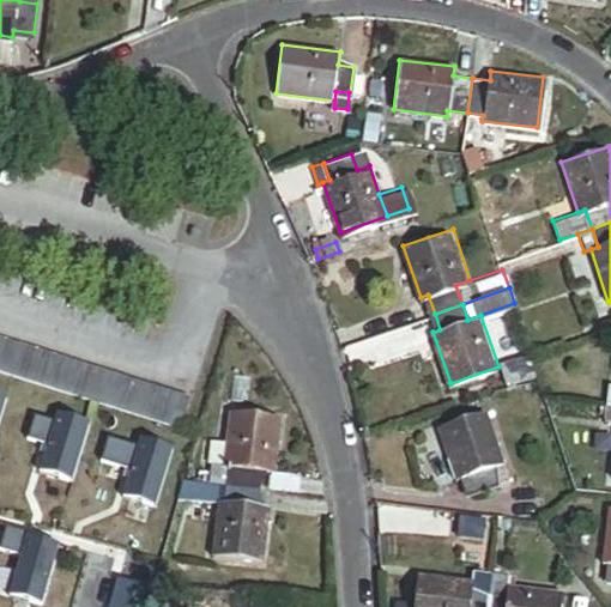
[(0,333),(0,366),(185,424),(194,393),(0,333)]
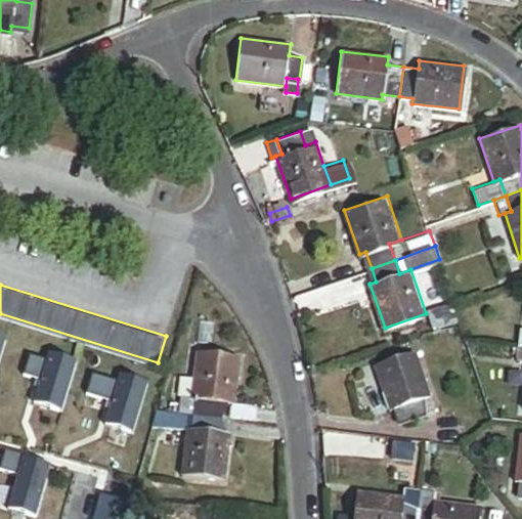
[(375,361),(389,405),(395,403),(400,419),(424,412),(419,396),(430,392),(416,348),(375,361)]
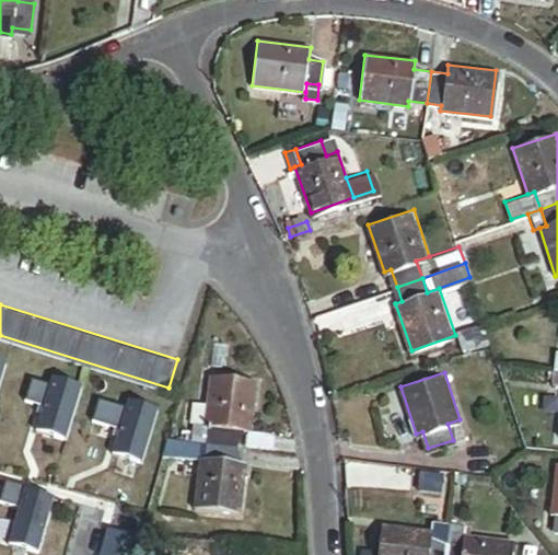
[(210,440),(236,443),(239,428),(250,428),(254,378),(210,373),(205,423),(211,424),(210,440)]
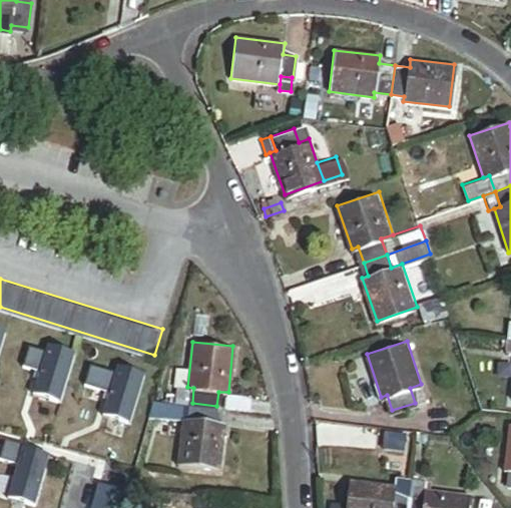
[(50,350),(32,345),(27,367),(44,372),(50,350)]
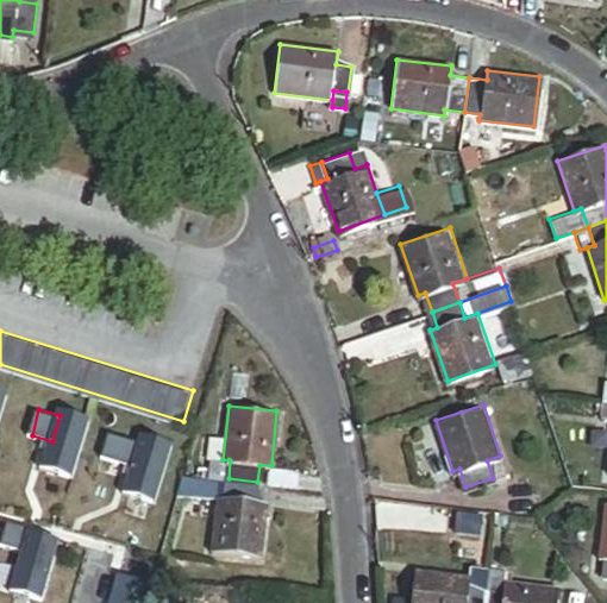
[(93,420),(61,412),(45,475),(77,483),(93,420)]
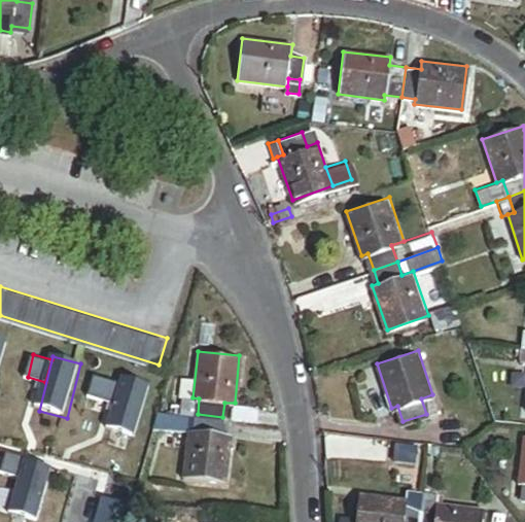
[(121,382),(94,375),(89,394),(116,402),(121,382)]
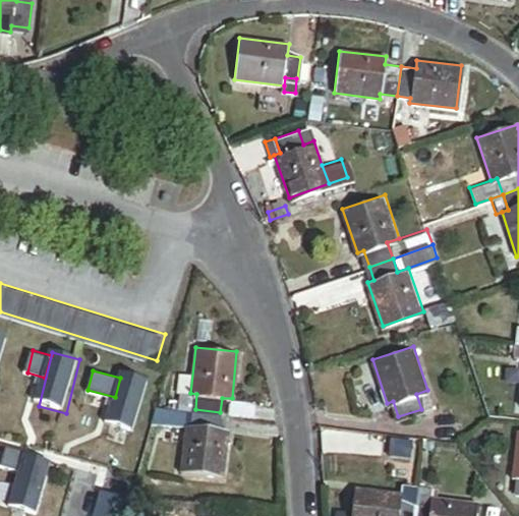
[(149,380),(121,374),(108,427),(135,434),(149,380)]
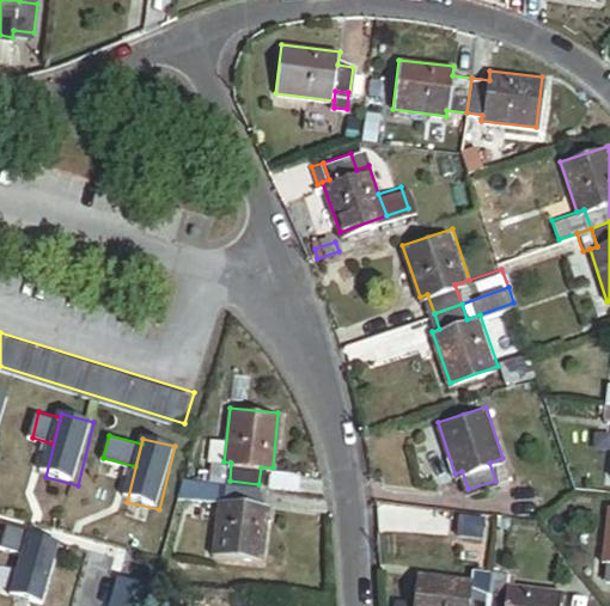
[(213,478),(230,481),(231,463),(224,461),(215,460),(213,478)]
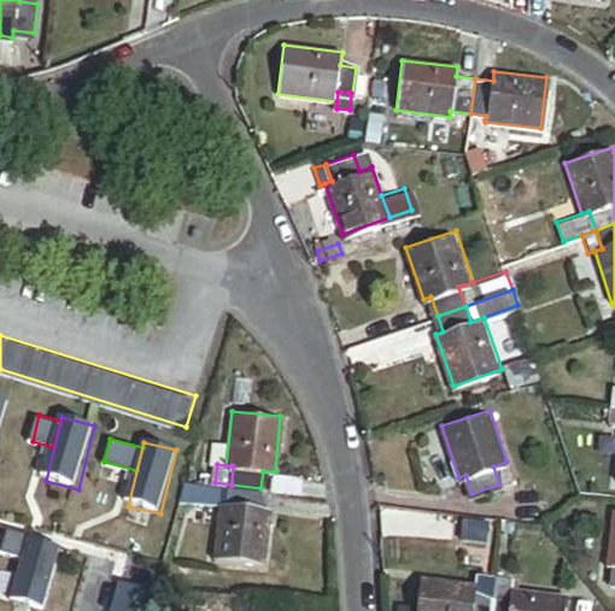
[(215,482),(187,480),(182,498),(221,501),(229,503),(232,485),(215,482)]
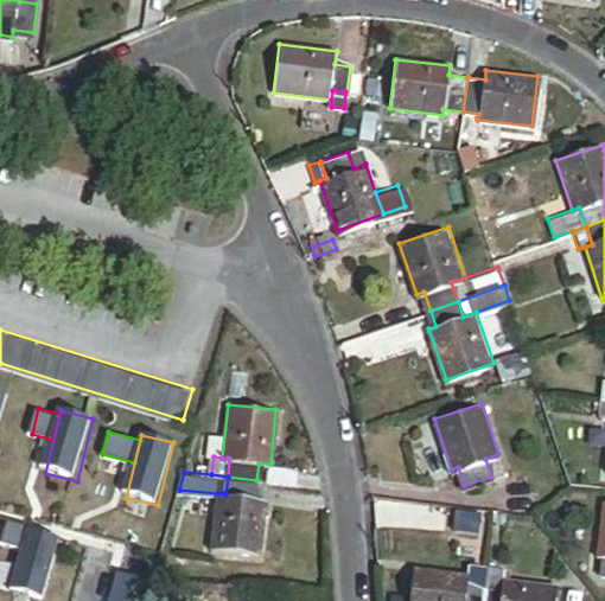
[(255,497),(256,480),(228,477),(225,494),(217,493),(212,548),(261,552),(267,498),(255,497)]
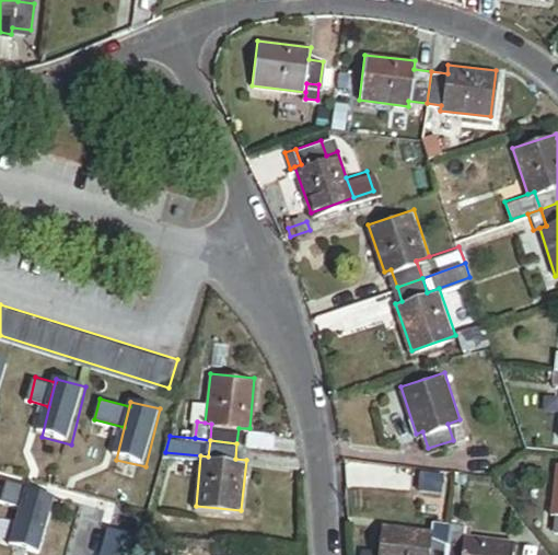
[(444,474),(422,472),(420,488),(442,490),(444,474)]
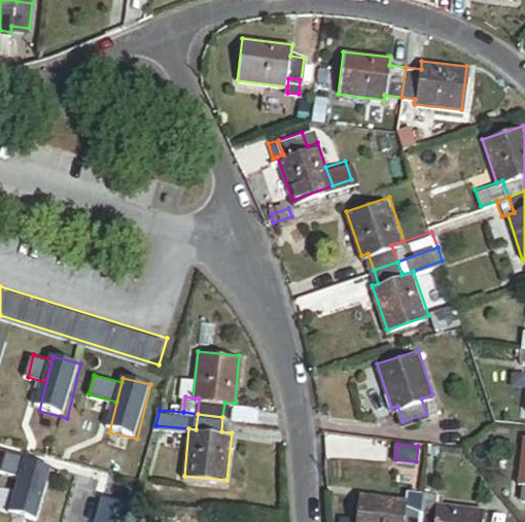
[(27,456),(9,452),(3,474),(21,479),(27,456)]
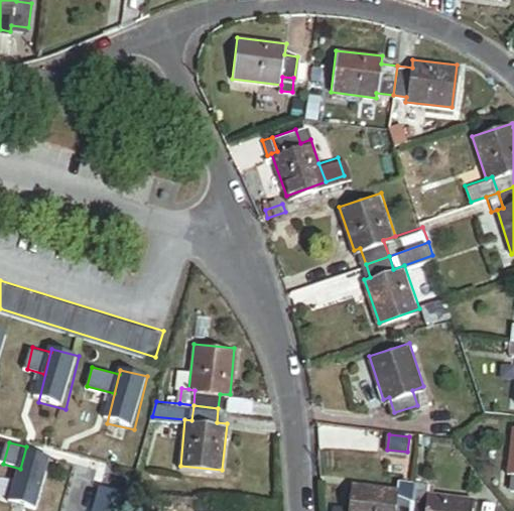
[(39,510),(52,458),(25,452),(12,505),(37,510),(39,510)]
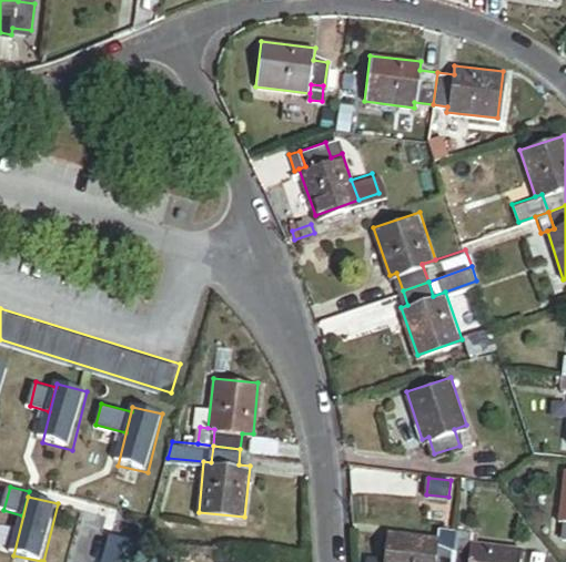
[(453,549),(455,527),(437,524),(436,534),(434,547),(453,549)]
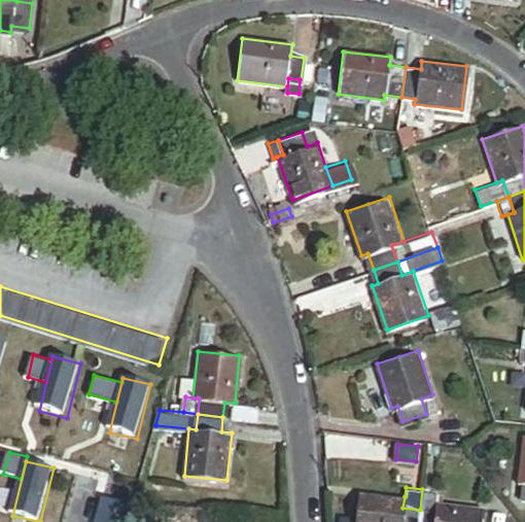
[(439,491),(422,489),(420,510),(418,521),(480,521),(482,505),(438,499),(439,491)]
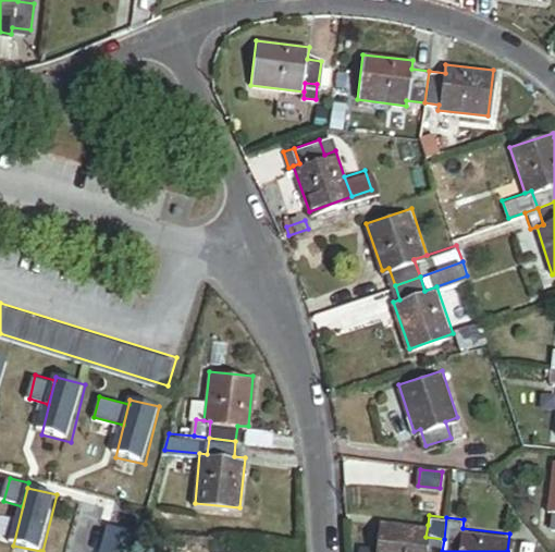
[(442,551),(444,539),(426,537),(428,525),(380,519),(377,551),(442,551)]
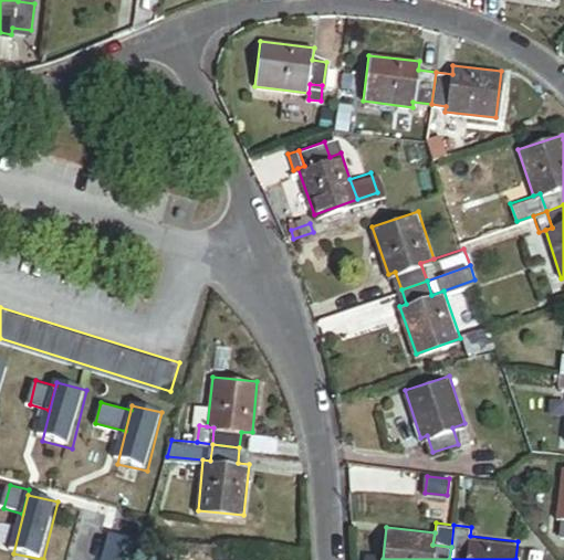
[(138,559),(145,541),(113,531),(104,559),(138,559)]
